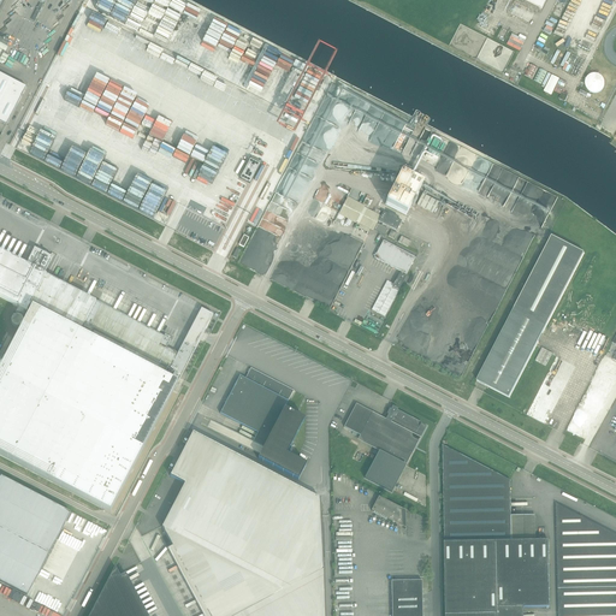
[(33,17),(36,18),(42,5),(40,4),(33,17)]
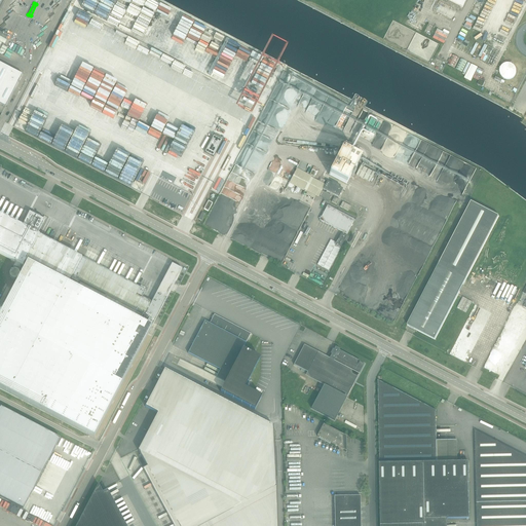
[(438,34),(450,39),(453,31),(441,26),(438,34)]
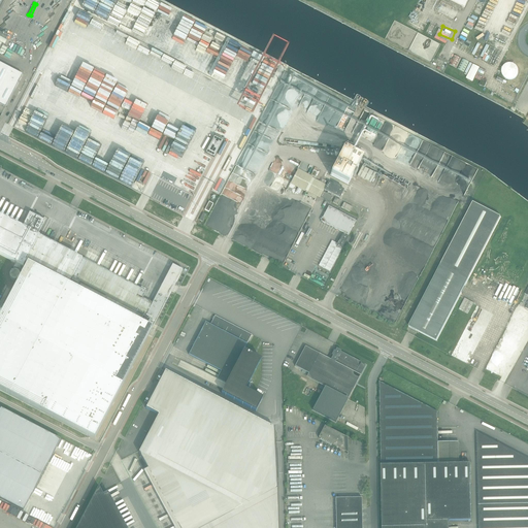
[(449,64),(456,68),(461,59),(454,55),(449,64)]
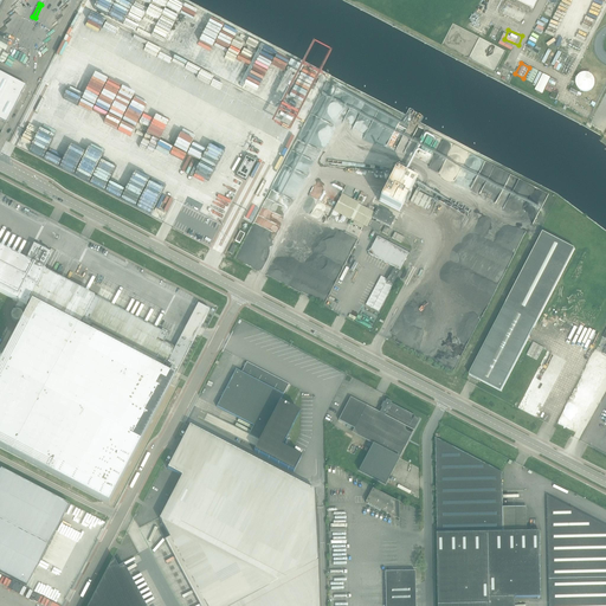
[(524,79),(533,83),(539,72),(530,68),(524,79)]
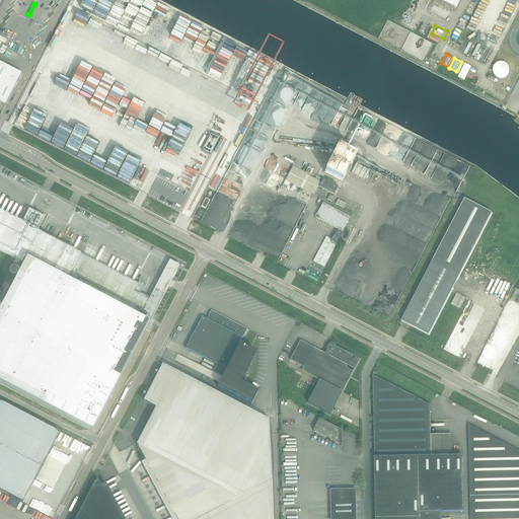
[(0,102),(5,105),(21,73),(0,62),(0,102)]
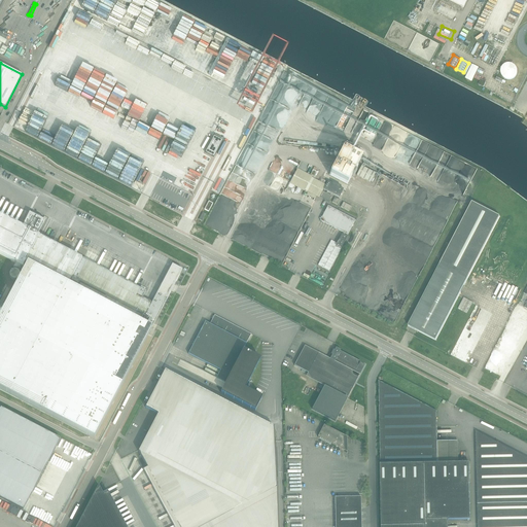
[(501,74),(501,75),(502,77),(503,78),(504,78),(505,79),(506,80),(508,80),(510,80),(511,80),(513,79),(514,79),(515,78),(516,77),(517,76),(517,74),(518,73),(518,72),(518,70),(517,69),(517,68),(516,67),(515,65),(514,65),(513,64),(512,64),(510,63),(508,63),(506,63),(505,64),(504,65),(503,65),(502,66),(501,68),(501,69),(500,70),(500,71),(500,73),(501,74)]
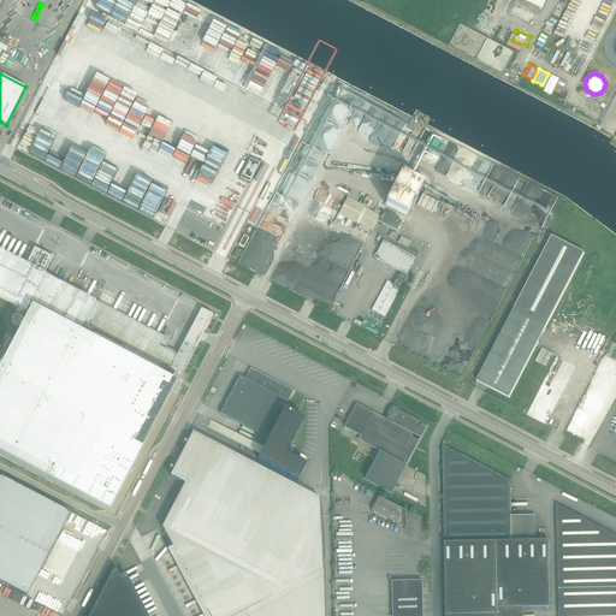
[(544,92),(551,95),(560,78),(552,75),(544,92)]
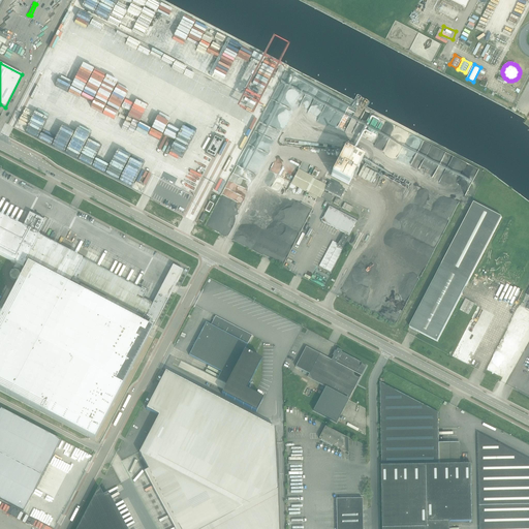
[(228,78),(205,127),(244,145),(251,128),(262,127),(262,130),(257,130),(255,133),(261,136),(268,124),(262,119),(270,123),(259,145),(261,145),(271,137),(268,134),(279,139),(283,130),(274,125),(281,109),(276,109),(274,114),(272,114),(272,113),(270,111),(272,110),(270,109),(271,107),(270,81),(254,73),(248,87),(228,78)]
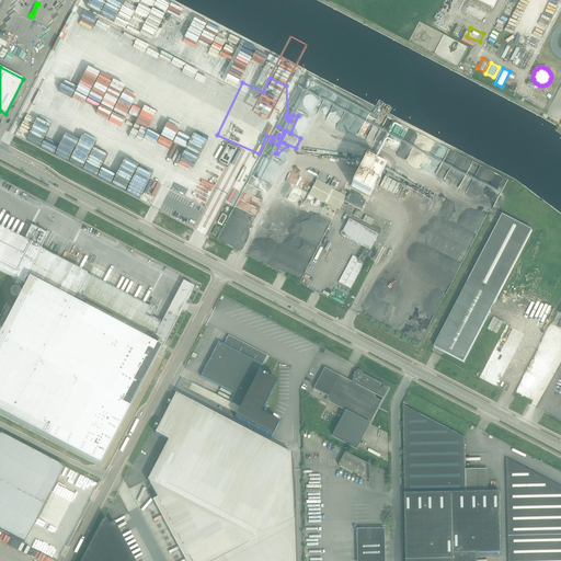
[(370,133),(377,121),(339,101),(336,103),(350,111),(343,123),(353,128),(353,129),(359,133),(362,128),(370,133)]
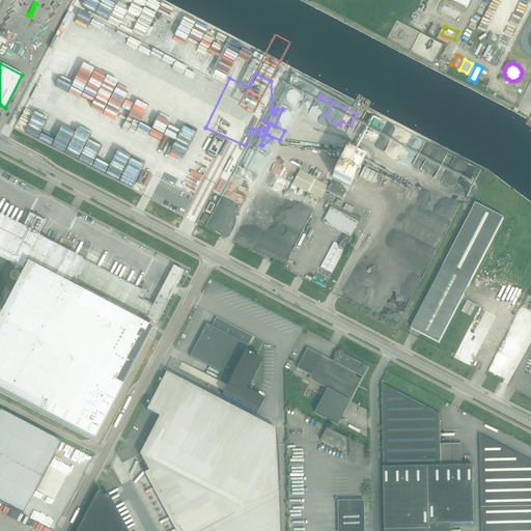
[(217,135),(206,154),(216,159),(225,139),(217,135)]
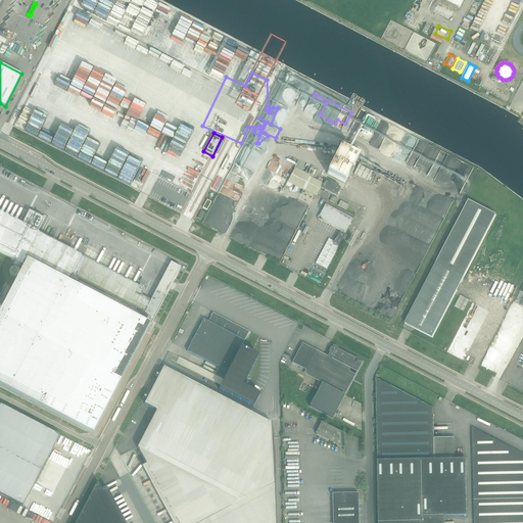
[(327,175),(344,184),(350,172),(352,173),(353,171),(352,170),(358,158),(347,153),(350,148),(342,144),(327,175)]
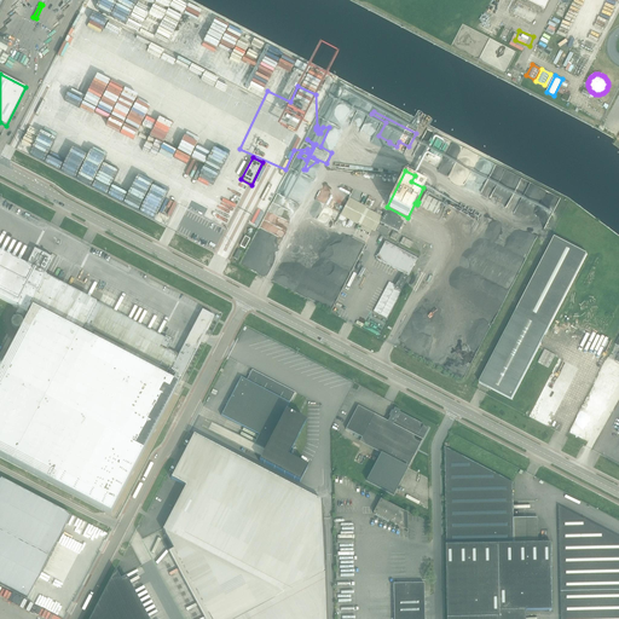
[(418,207),(435,215),(440,203),(424,195),(418,207)]
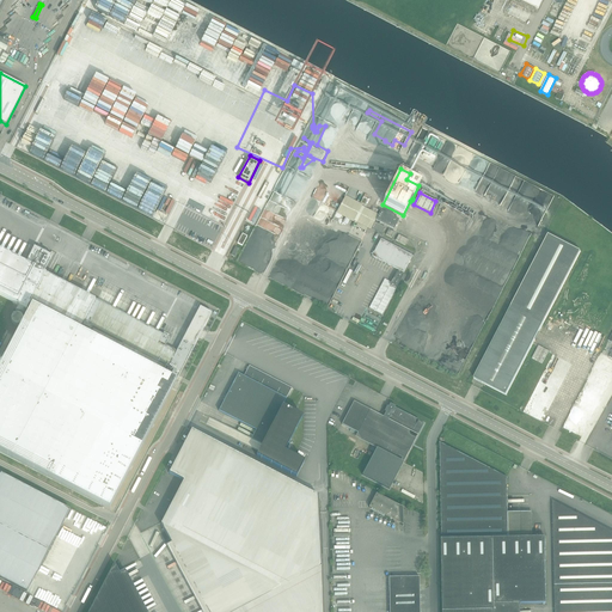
[(323,233),(320,232),(332,204),(314,197),(300,230),(319,239),(323,233)]
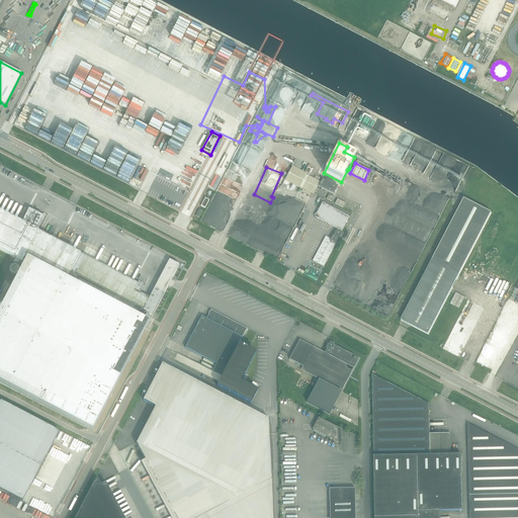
[(318,186),(334,194),(338,186),(334,184),(335,183),(327,178),(326,180),(323,178),(318,186)]
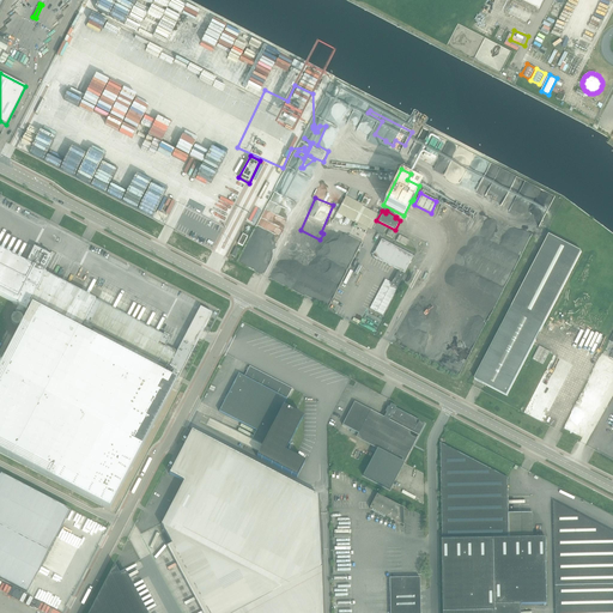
[(369,219),(365,225),(382,235),(386,228),(369,219)]
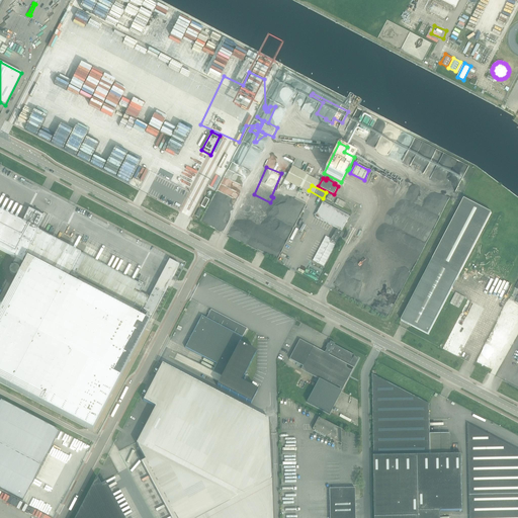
[(205,197),(200,206),(204,208),(209,200),(205,197)]
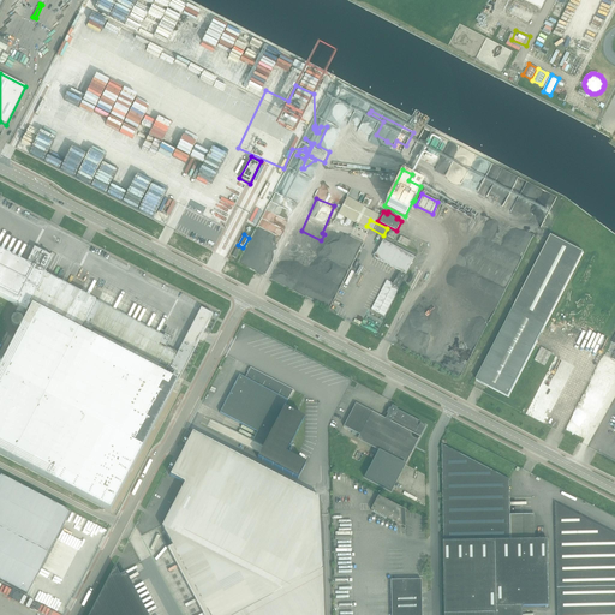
[(398,242),(407,246),(410,242),(400,236),(398,242)]
